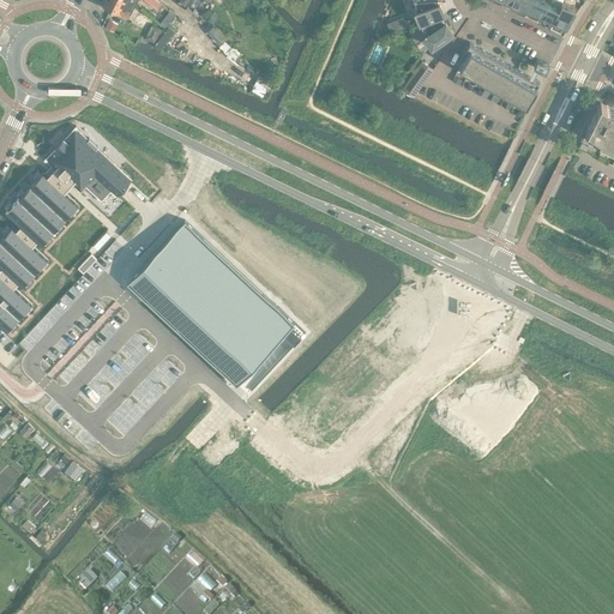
[(134,5),(125,0),(103,0),(102,4),(128,17),(134,5)]
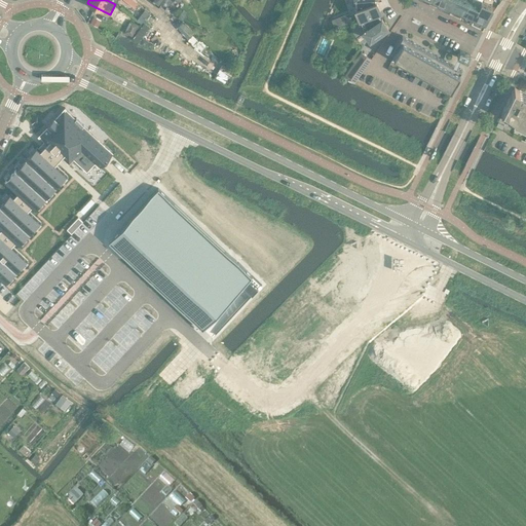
[(360,19),(377,12),(380,11),(376,0),(375,1),(375,0),(354,0),(357,8),(355,8),(359,19),(360,19)]
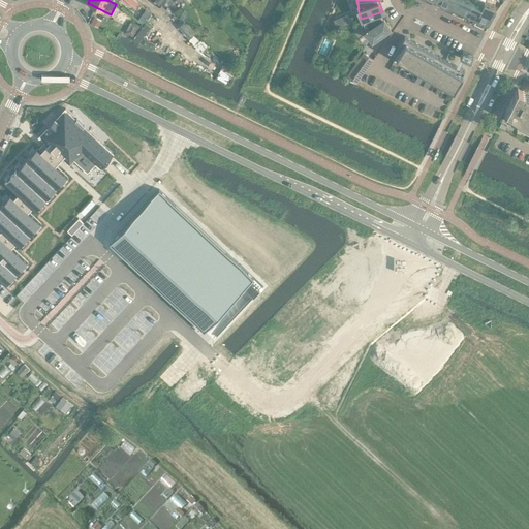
[(455,10),(456,11),(460,0),(447,0),(444,8),(450,10),(452,9),(456,10),(455,10)]
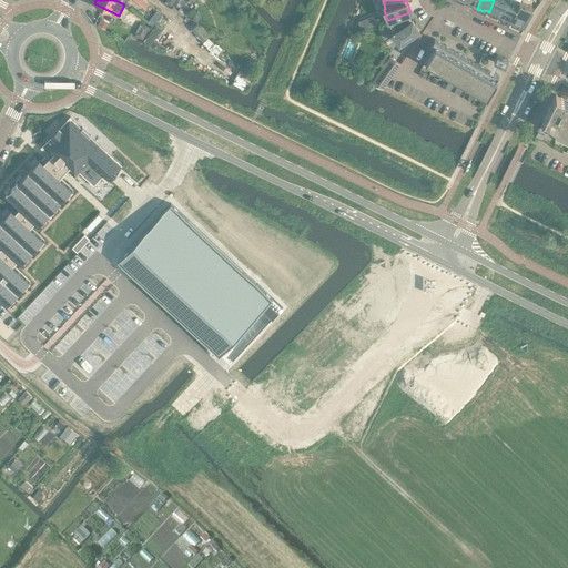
[(499,18),(507,0),(494,0),(489,12),(496,14),(499,16),(499,18)]
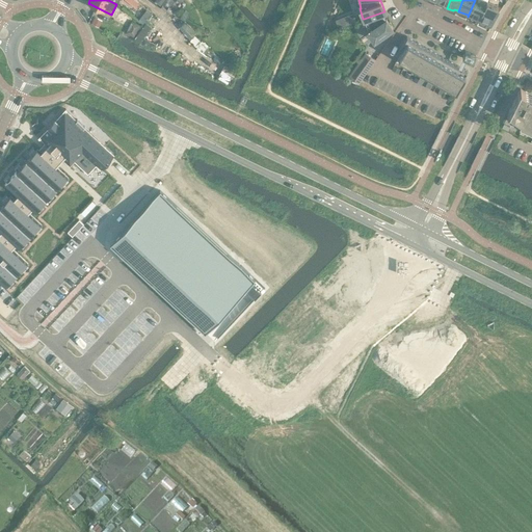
[(478,21),(486,1),(484,0),(475,0),(468,17),(474,20),(475,18),(478,20),(478,21)]
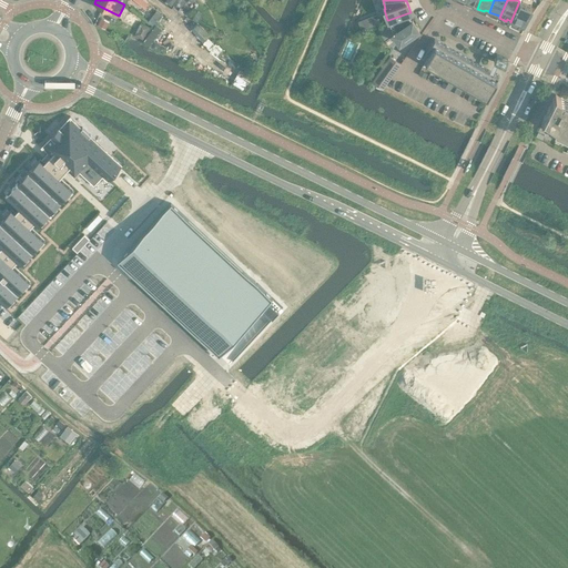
[(519,1),(510,22),(517,26),(518,23),(523,26),(531,6),(519,1)]
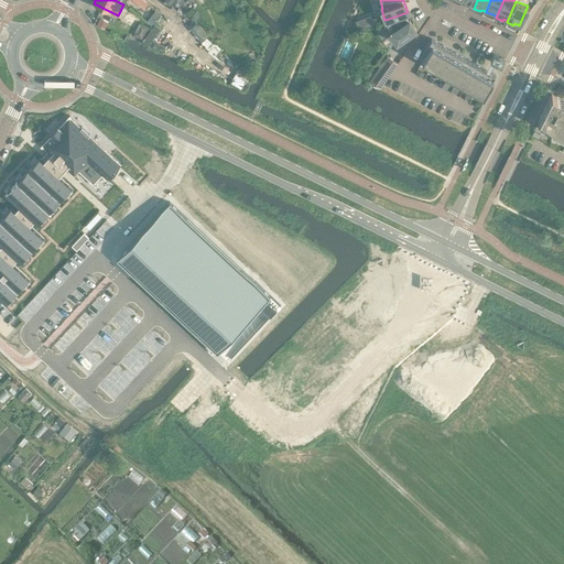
[(154,9),(148,18),(153,21),(160,12),(154,9)]
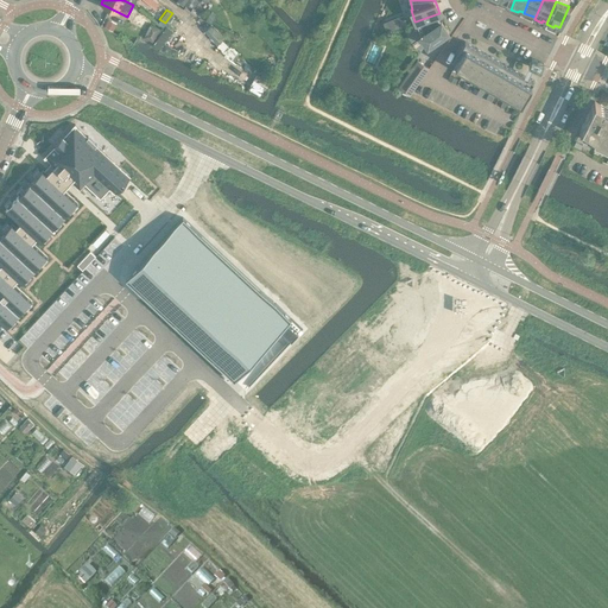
[(436,14),(416,21),(420,33),(419,35),(426,45),(448,31),(441,19),(439,20),(436,14)]
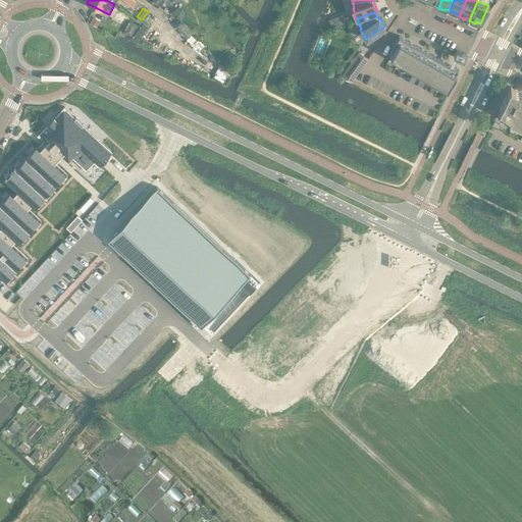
[(346,13),(329,19),(332,28),(349,21),(346,13)]
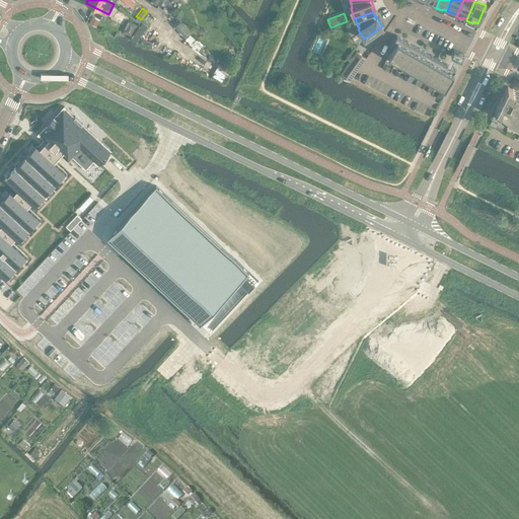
[(91,17),(88,22),(96,26),(98,21),(91,17)]
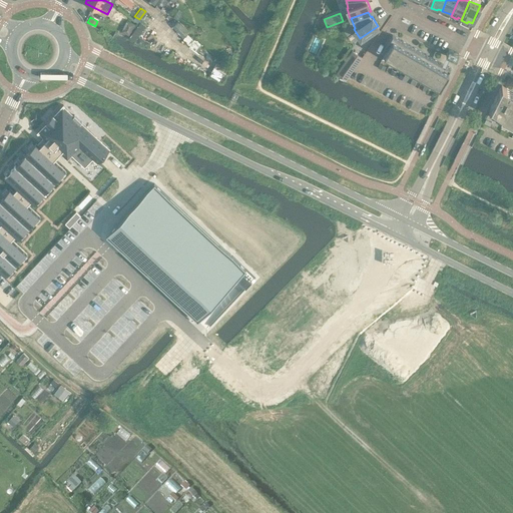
[(126,19),(124,25),(131,29),(134,23),(126,19)]
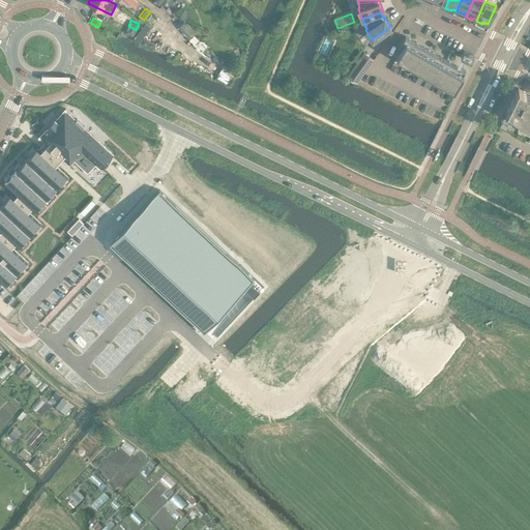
[(178,27),(188,38),(195,33),(183,21),(178,27)]
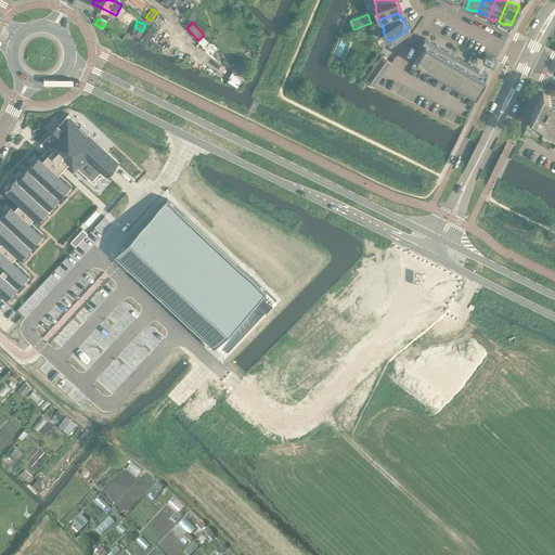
[(139,40),(145,43),(149,39),(157,27),(151,23),(139,40)]
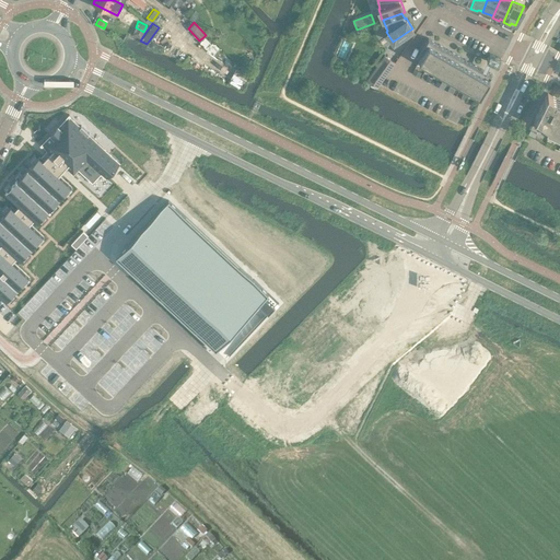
[(151,38),(148,45),(154,48),(158,42),(151,38)]
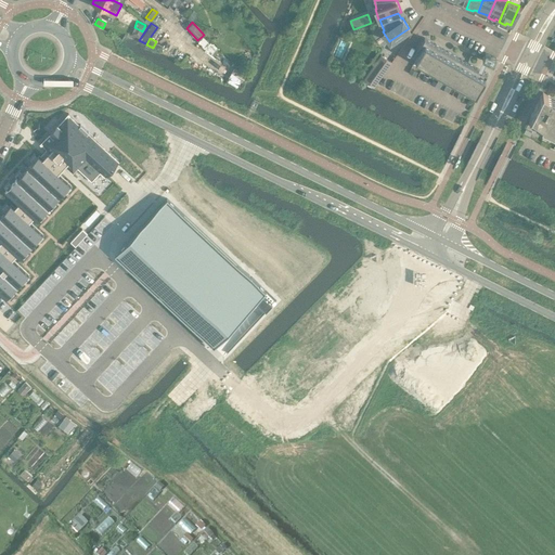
[(487,74),(481,71),(424,38),(413,57),(414,56),(415,57),(415,59),(475,93),(487,74)]
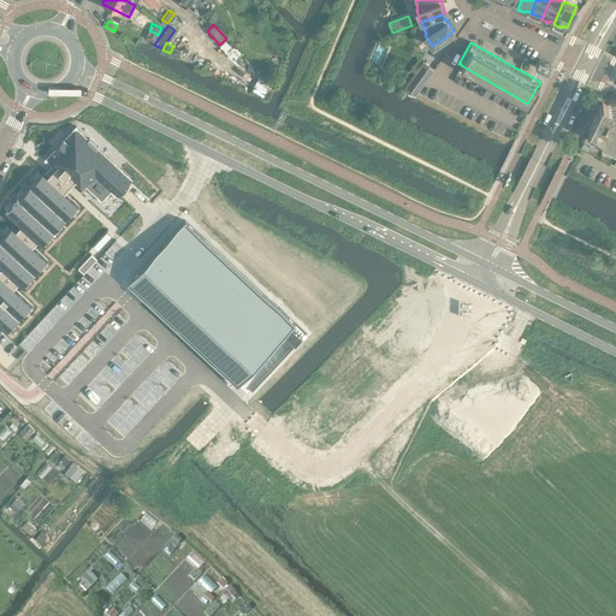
[(173,46),(170,53),(177,57),(181,49),(173,46)]
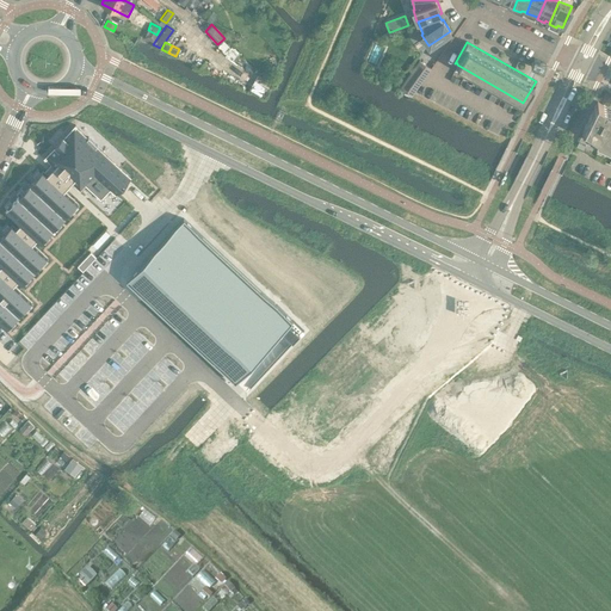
[(530,65),(535,67),(542,71),(545,63),(534,57),(530,65)]
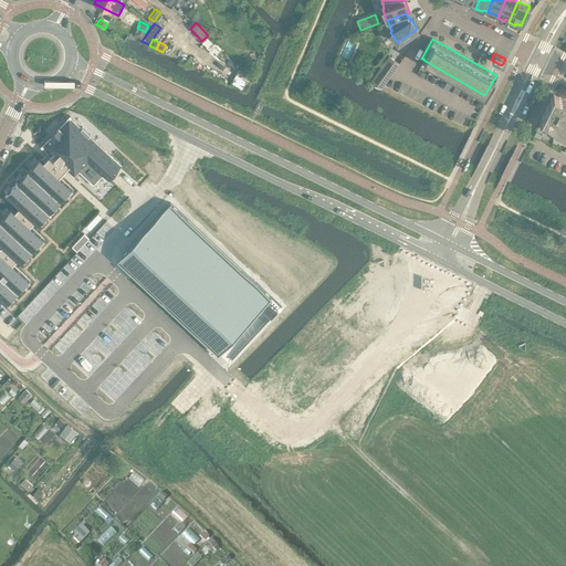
[(387,55),(369,82),(379,90),(398,63),(387,55)]
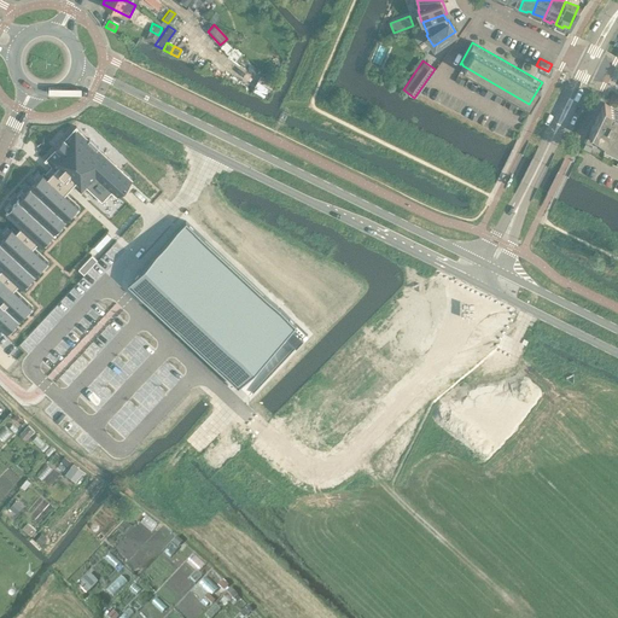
[(617,115),(612,112),(613,109),(604,103),(588,134),(608,144),(607,146),(617,151),(617,115)]
